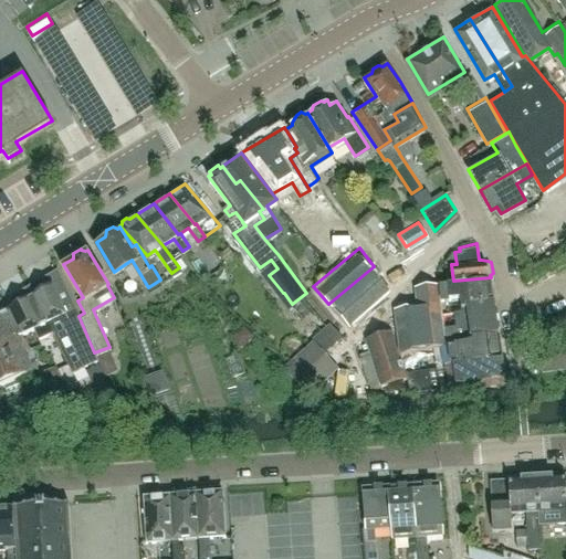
[(179,253),(173,259),(179,267),(187,263),(179,253)]
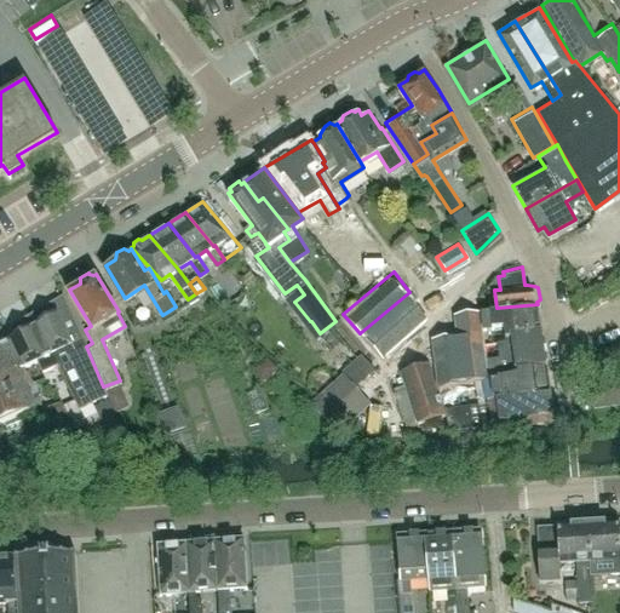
[(61,290),(28,310),(33,320),(46,351),(50,349),(56,361),(56,362),(78,405),(105,391),(103,387),(86,347),(82,336),(61,290)]
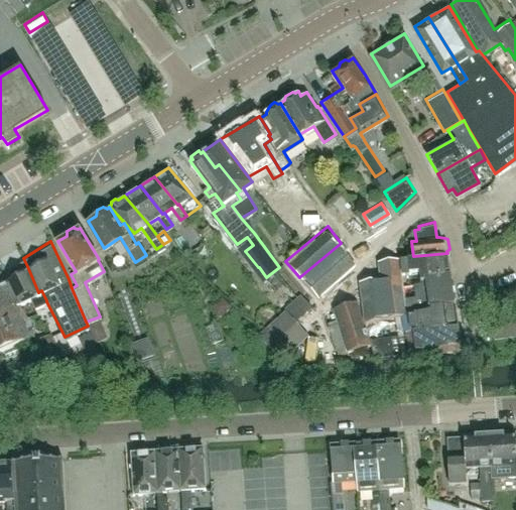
[(355,260),(341,243),(299,277),(313,293),(355,260)]
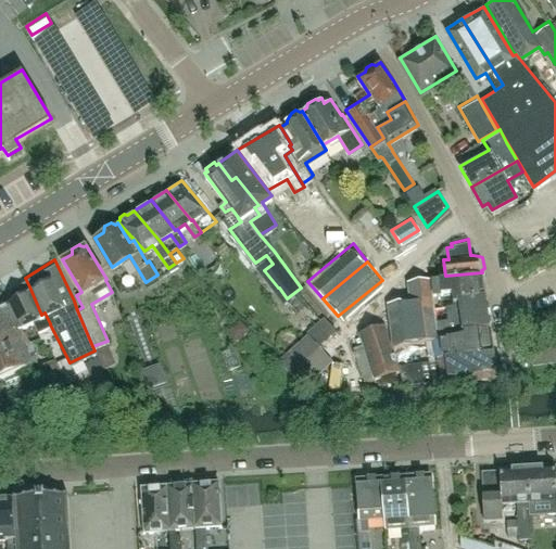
[(440,277),(431,277),(432,286),(433,291),(450,289),(452,303),(458,302),(458,296),(484,293),(482,272),(445,276),(440,277)]
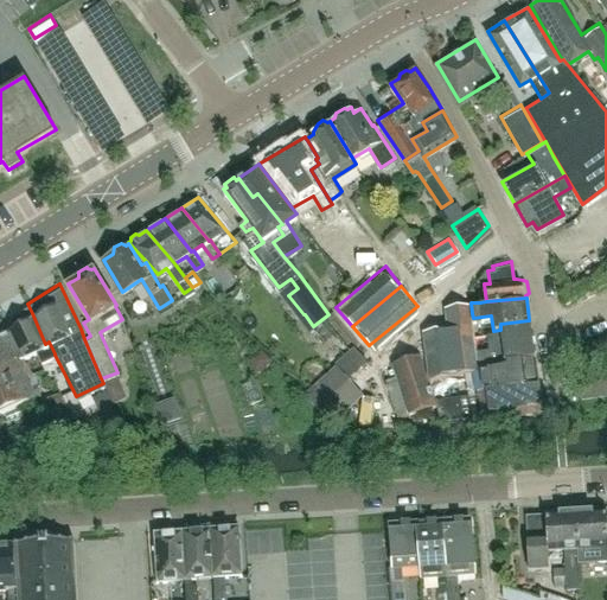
[(32,313),(4,327),(13,348),(18,357),(33,350),(38,361),(48,357),(55,355),(55,353),(49,342),(45,344),(32,313)]
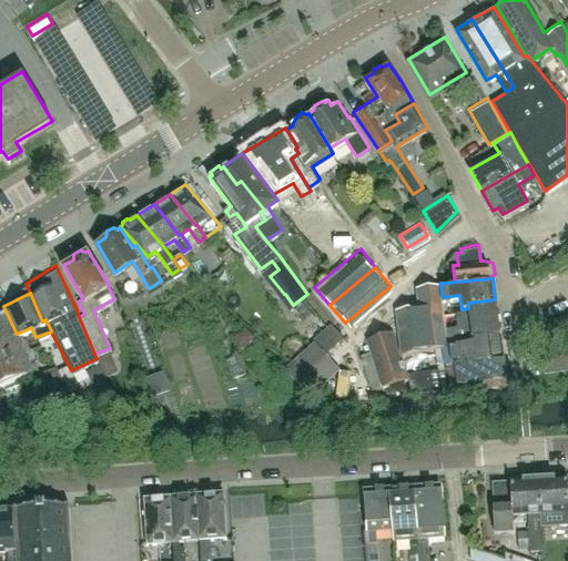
[(422,308),(399,310),(404,349),(426,347),(425,345),(447,343),(445,325),(443,297),(442,293),(421,295),(422,308)]
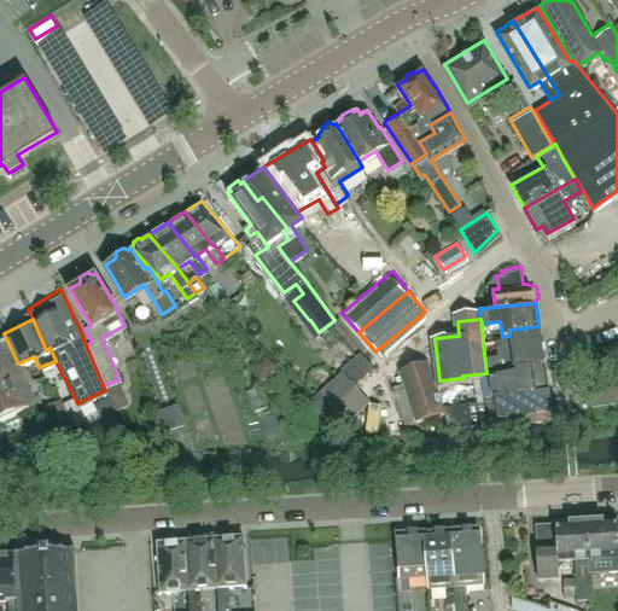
[(495,353),(485,354),(487,373),(499,371),(513,368),(513,365),(543,360),(538,326),(509,330),(509,336),(502,337),(494,338),(495,353)]
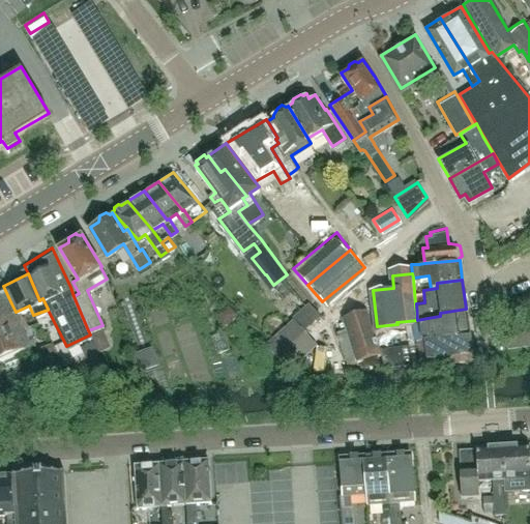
[(16,312),(11,303),(3,286),(2,283),(0,283),(0,324),(0,325),(18,317),(16,313),(16,312)]
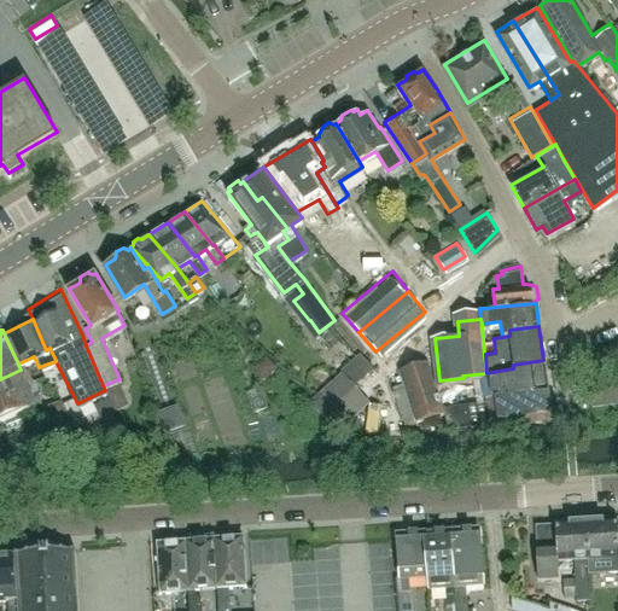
[(340,366),(343,370),(354,382),(373,365),(359,349),(340,366)]
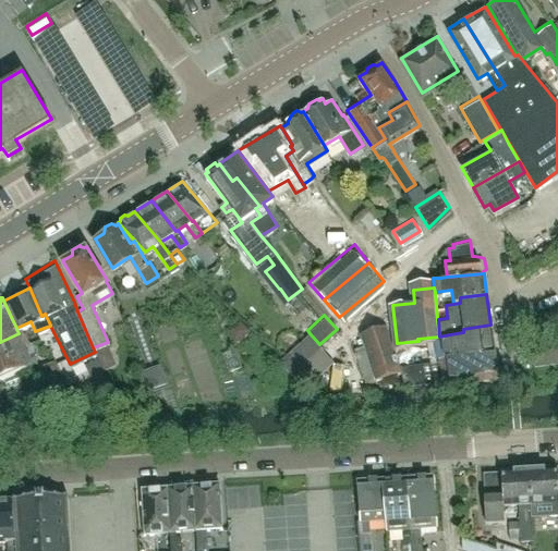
[(362,343),(352,345),(364,380),(375,377),(401,369),(399,363),(393,345),(386,322),(359,331),(362,343)]
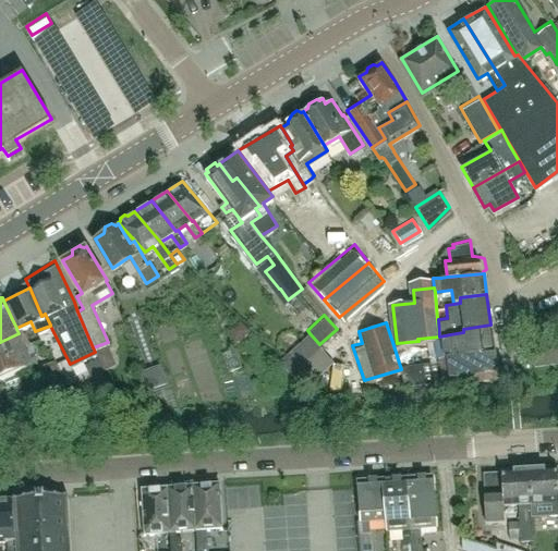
[(439,337),(434,337),(436,354),(459,352),(459,354),(494,350),(490,325),(463,329),(463,332),(450,334),(439,337)]
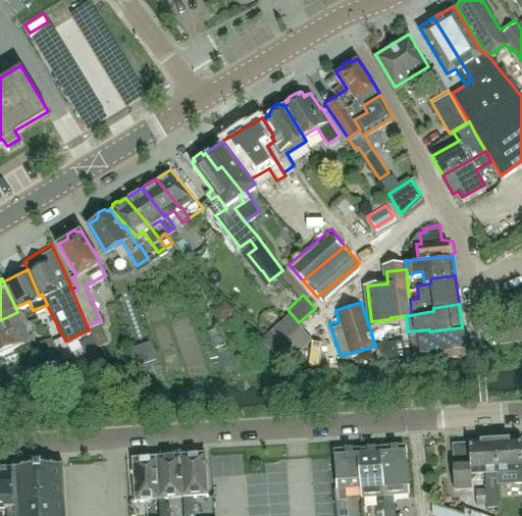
[(0,320),(0,319),(0,328),(20,320),(17,312),(0,320)]
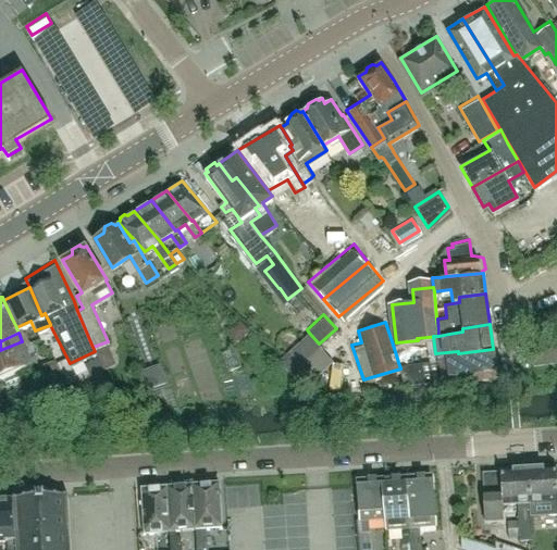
[(280,359),(304,385),(332,358),(319,344),(309,333),(280,359)]
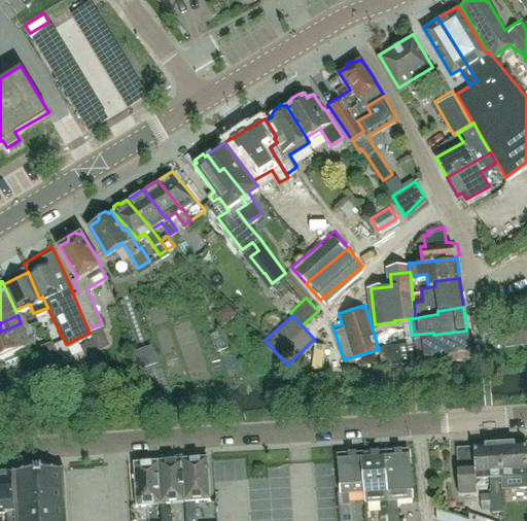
[(526,326),(525,315),(500,318),(503,343),(526,340),(526,326)]
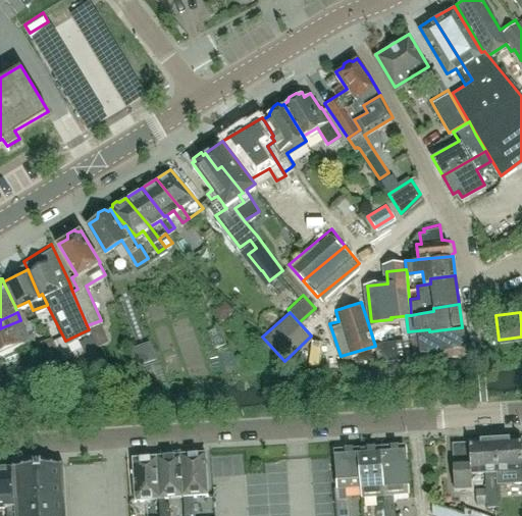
[(22,324),(20,320),(0,328),(0,351),(29,339),(22,324)]
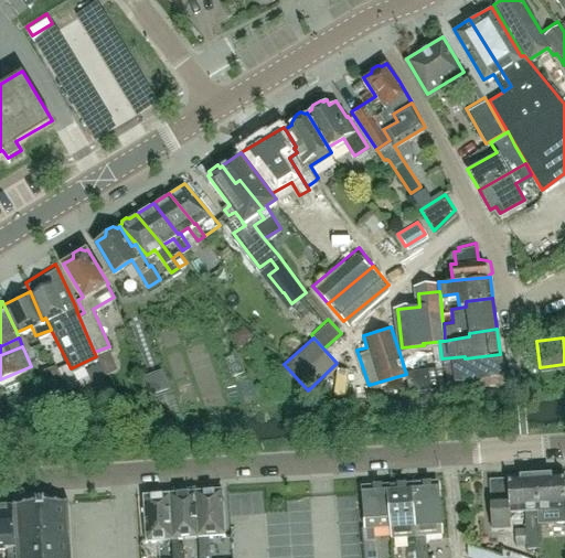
[(465,356),(441,358),(443,363),(404,367),(406,374),(409,388),(446,383),(447,387),(503,379),(500,354),(465,358),(465,356)]
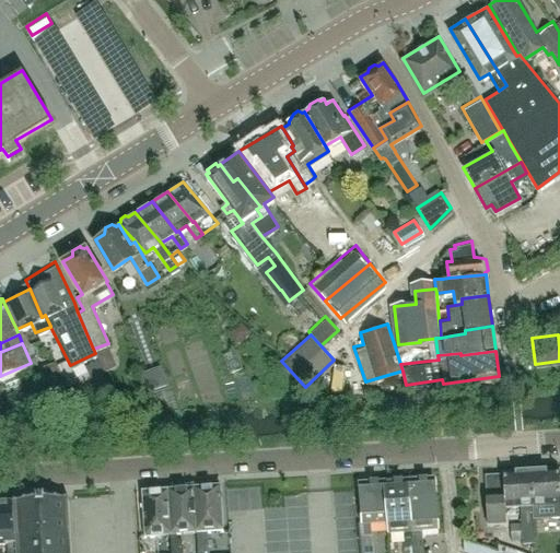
[(543,468),(531,468),(533,516),(559,514),(559,506),(559,503),(559,501),(559,499),(559,498),(559,487),(558,467),(556,467),(552,463),(545,465),(543,468)]
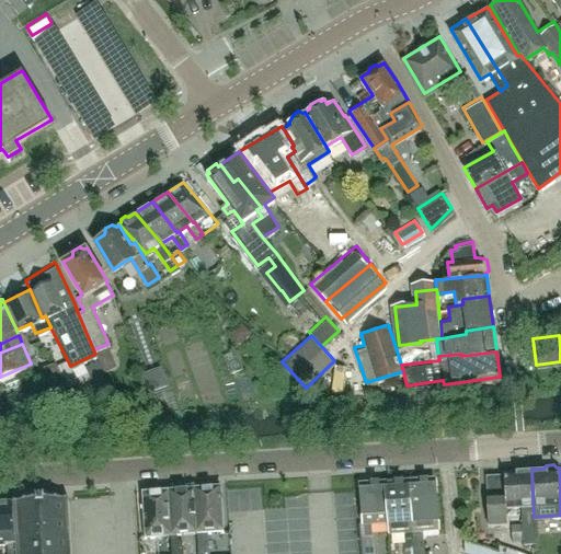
[(504,488),(484,491),(487,518),(487,523),(506,521),(505,516),(505,505),(519,504),(522,540),(535,539),(534,517),(531,469),(518,470),(518,466),(508,468),(508,470),(503,470),(504,488)]
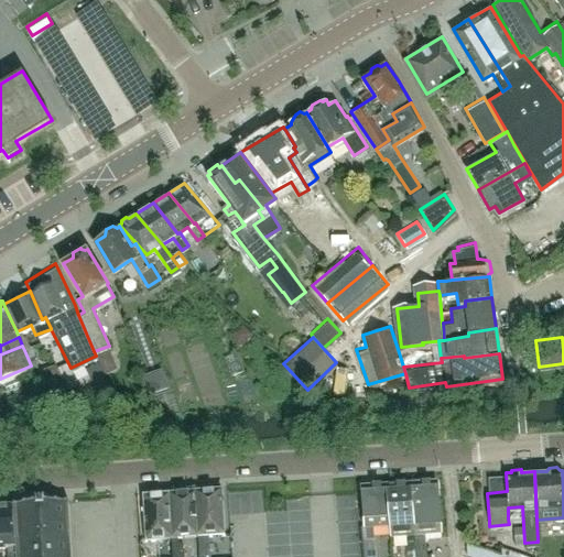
[(435,477),(410,479),(413,520),(414,537),(415,556),(426,556),(424,530),(440,528),(435,477)]
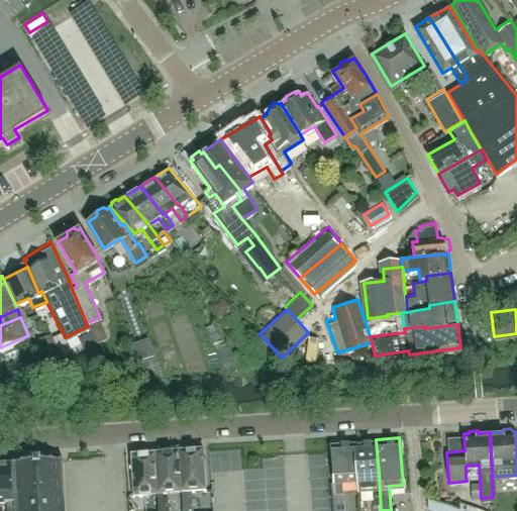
[(376,439),(352,441),(356,479),(357,489),(373,488),(373,494),(380,493),(379,477),(376,439)]
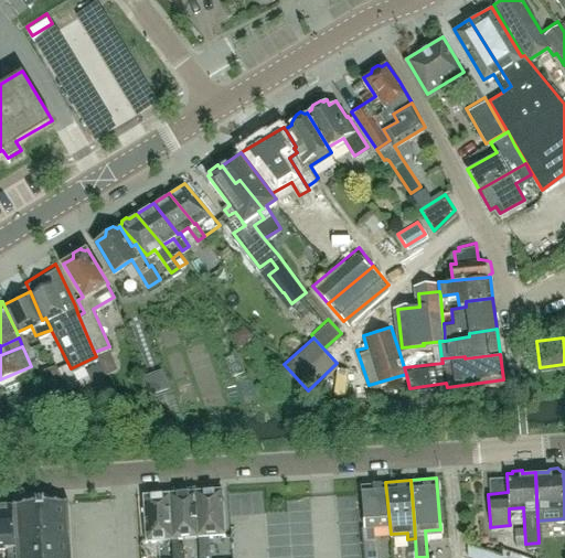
[(365,525),(360,525),(362,557),(375,557),(374,535),(373,524),(390,523),(385,482),(362,483),(365,525)]
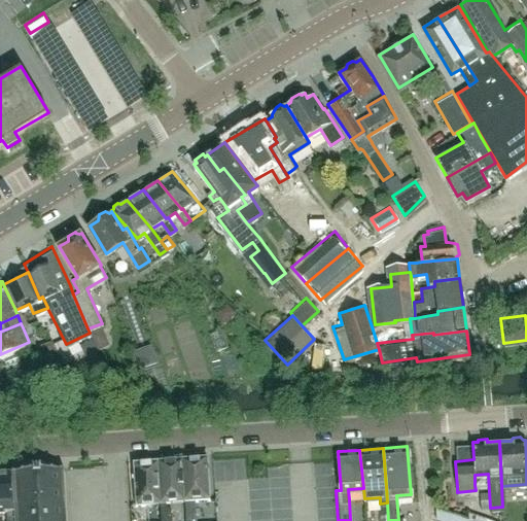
[(207,455),(181,457),(183,497),(184,508),(184,513),(195,513),(194,497),(209,496),(207,455)]
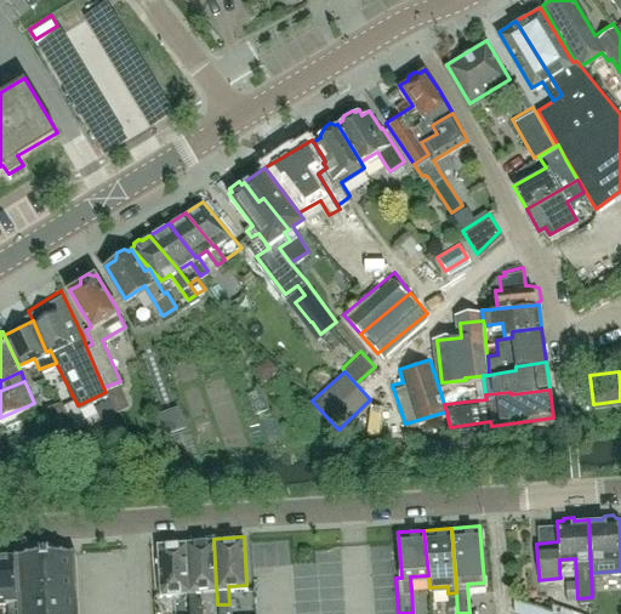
[(214,539),(184,540),(187,589),(188,613),(200,613),(200,591),(194,591),(194,587),(199,587),(216,586),(214,539)]
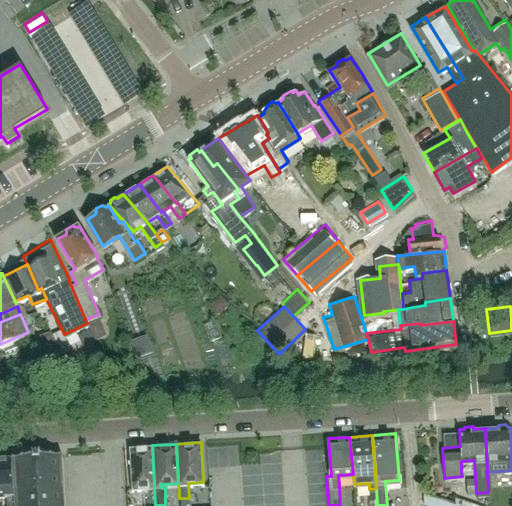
[(152,445),(128,447),(131,486),(154,485),(152,445)]
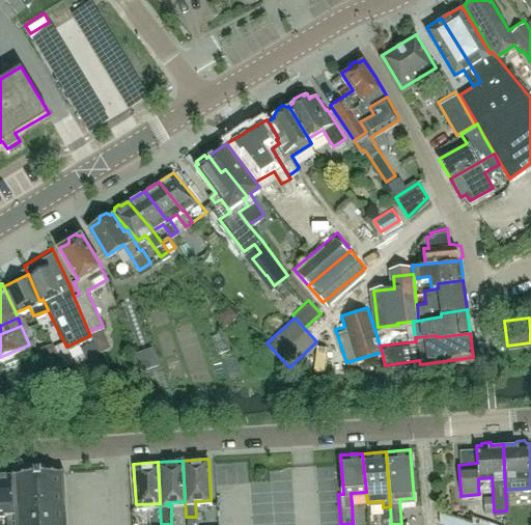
[(66,524),(63,469),(11,473),(14,524),(66,524)]
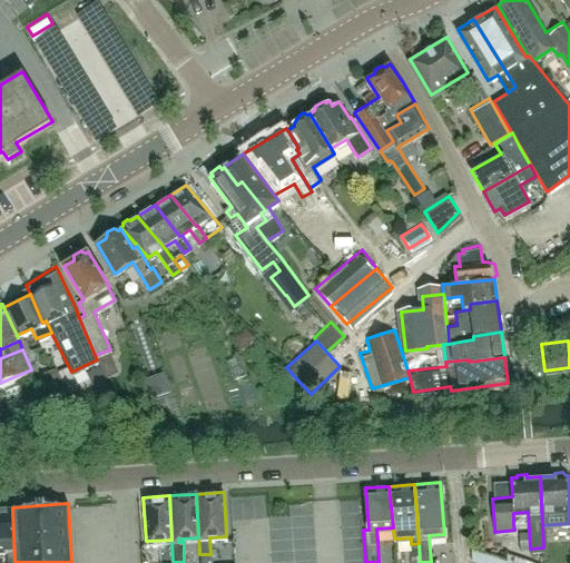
[(0,505),(0,504),(0,550),(5,550),(5,562),(15,562),(12,507),(5,507),(0,505)]
